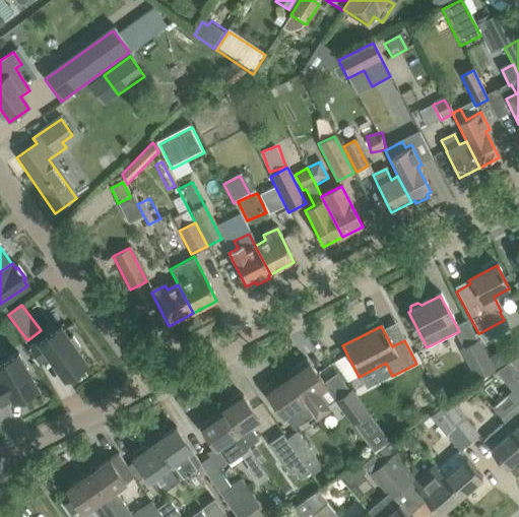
[(69,340),(59,327),(27,349),(37,366),(49,358),(64,380),(69,377),(72,380),(83,372),(81,369),(86,365),(77,351),(80,349),(72,338),(69,340)]
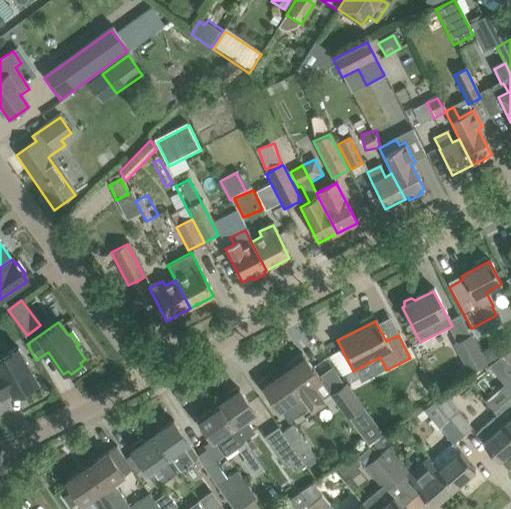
[(468,375),(485,365),(469,337),(453,346),(468,375)]
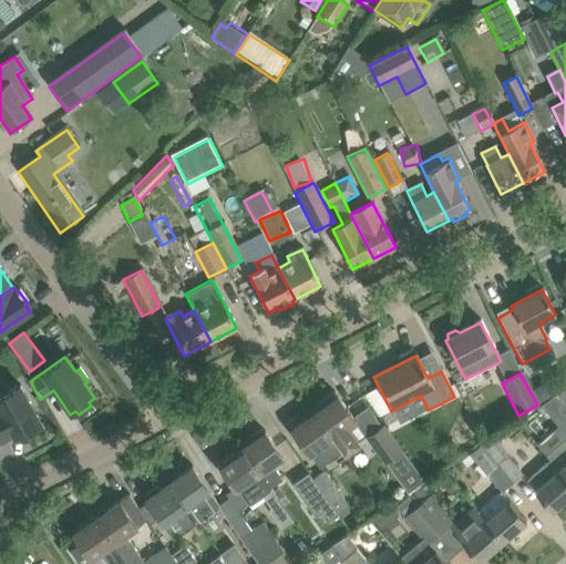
[(40,426),(19,387),(0,396),(0,442),(12,436),(14,440),(24,434),(27,439),(41,431),(39,427),(40,426)]
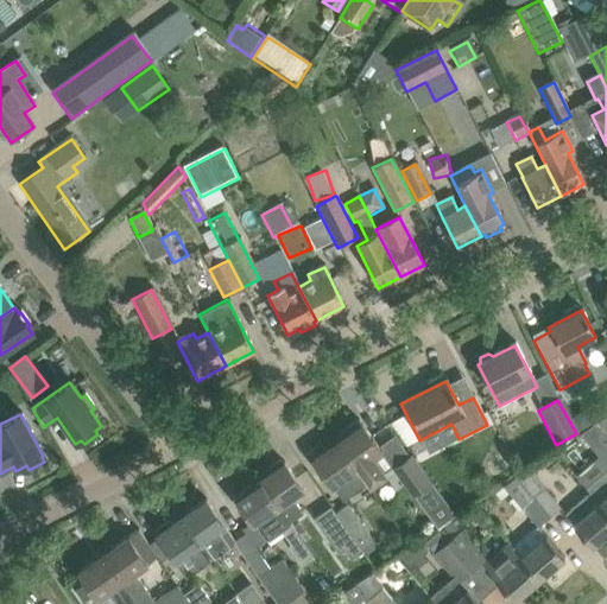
[(606,437),(606,415),(596,425),(606,437)]
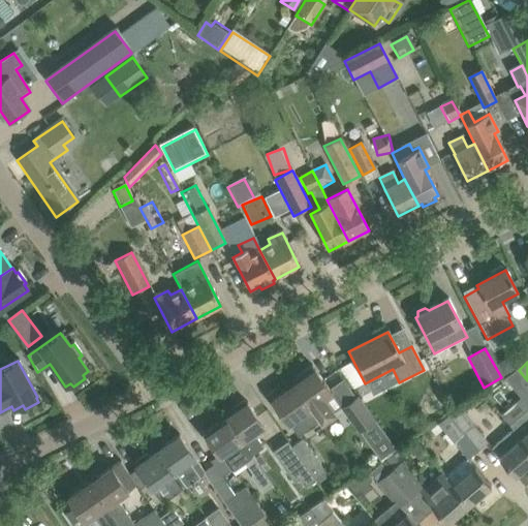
[(292,380),(290,382),(293,387),(319,424),(322,428),(325,426),(331,421),(330,419),(333,415),(339,409),(358,435),(359,434),(374,422),(356,397),(354,399),(346,388),(335,397),(332,393),(330,394),(311,367),(292,380)]
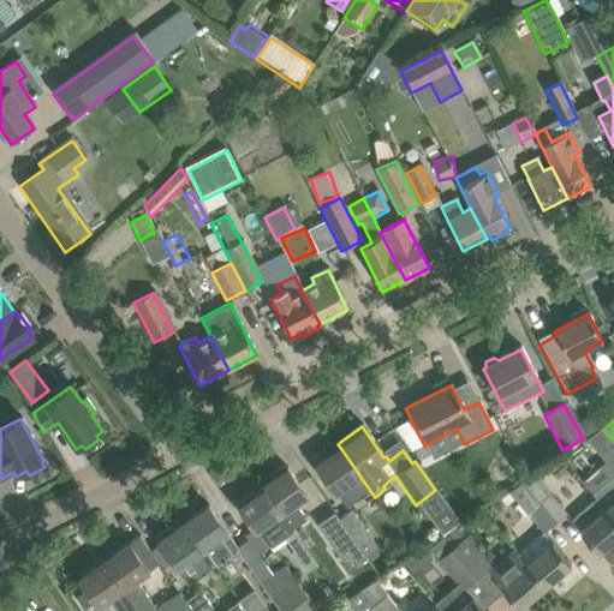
[(613,448),(598,431),(586,442),(613,474),(613,475),(594,493),(597,498),(613,517),(613,448)]
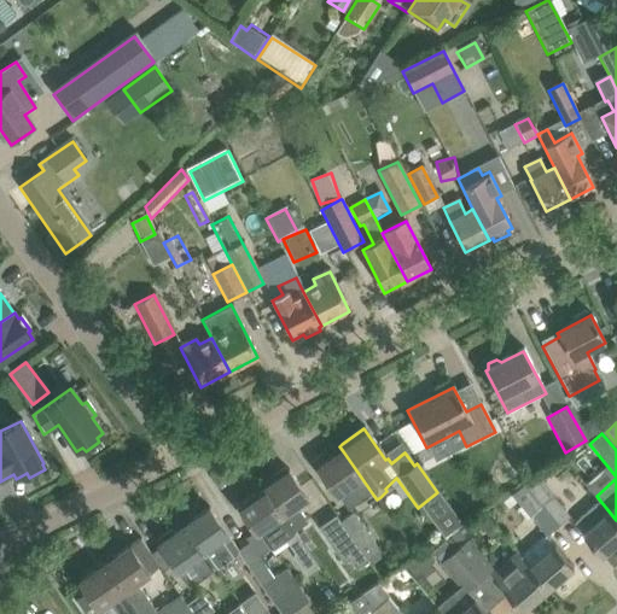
[(343,451),(318,469),(348,513),(373,495),(343,451)]
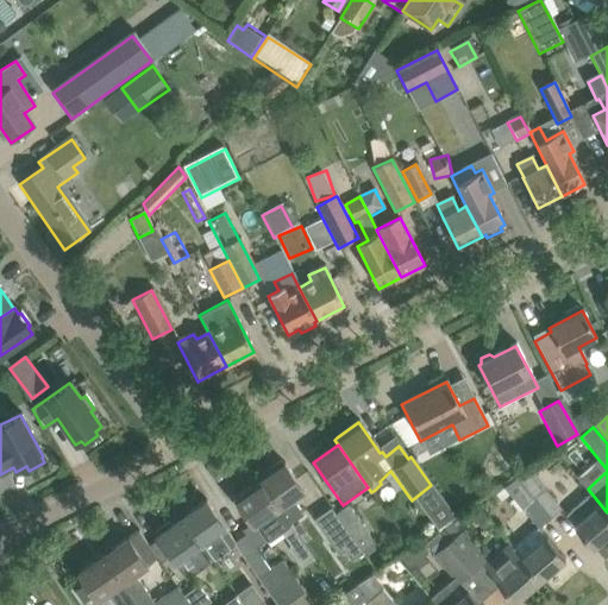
[(301,517),(289,502),(302,492),(284,465),(262,480),(293,523),(301,517)]
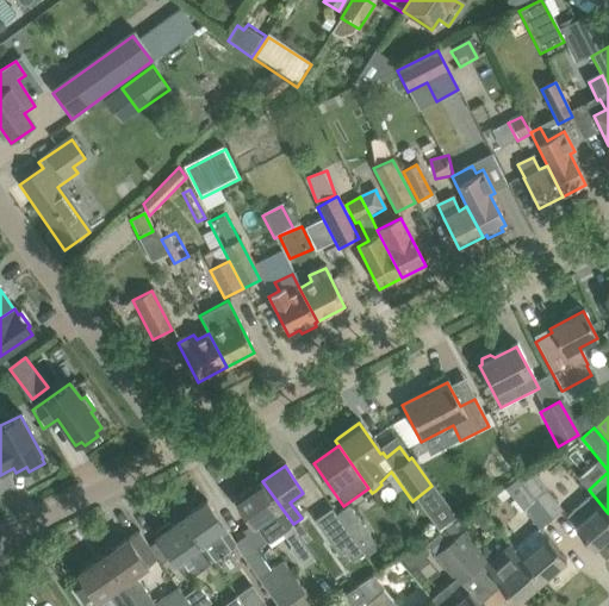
[(553,520),(563,512),(529,470),(519,478),(519,479),(553,520)]
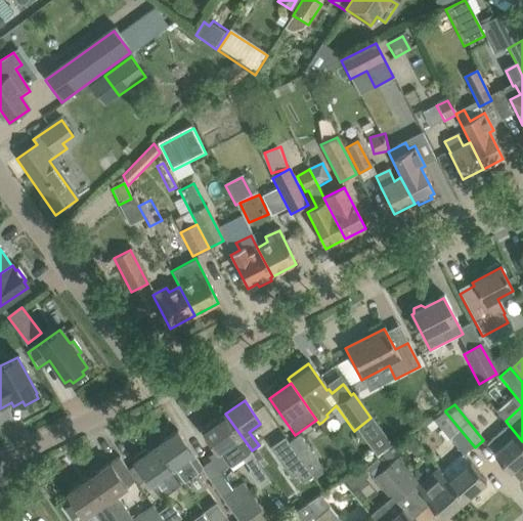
[(464,457),(475,447),(445,411),(433,421),(464,457)]
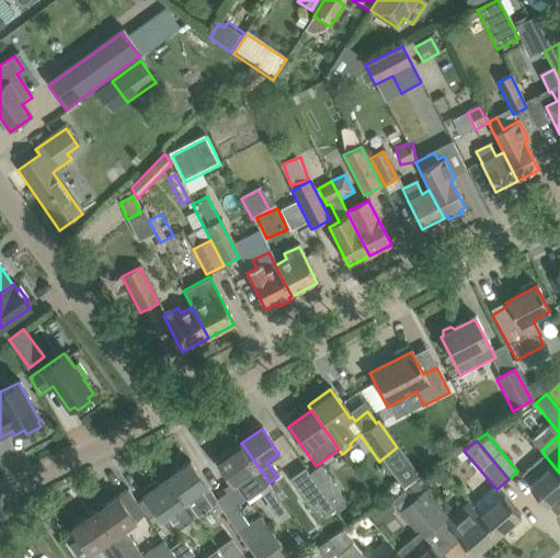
[(239,445),(216,460),(232,484),(233,486),(244,501),(256,492),(265,503),(265,508),(276,523),(287,515),(266,486),(239,445)]
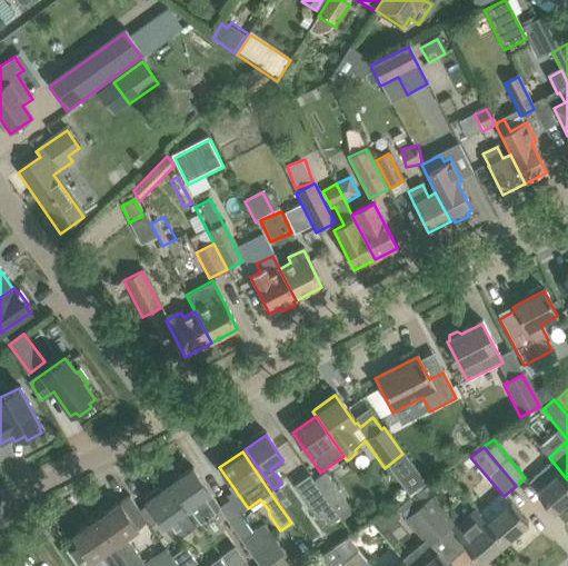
[(567,479),(552,462),(527,484),(554,514),(567,500),(567,479)]
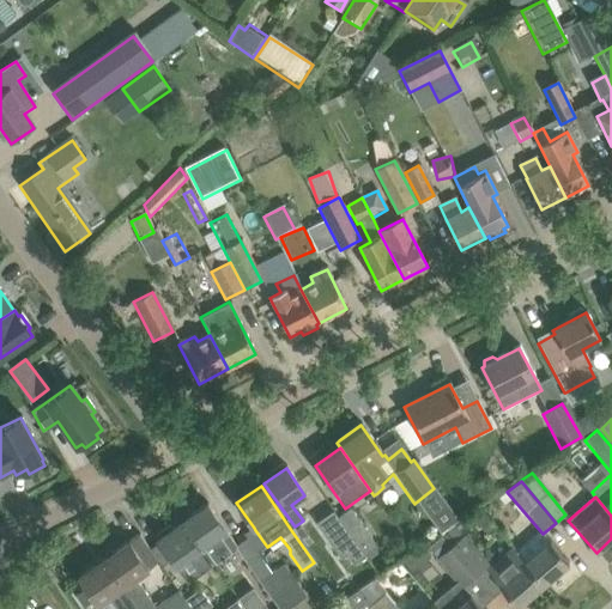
[(187,521),(182,523),(211,565),(216,562),(236,548),(207,506),(187,521)]
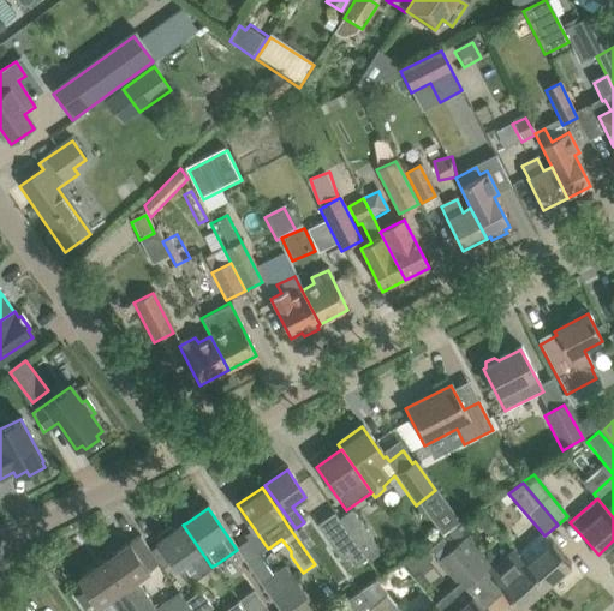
[(370,540),(350,513),(340,520),(359,547),(370,540)]
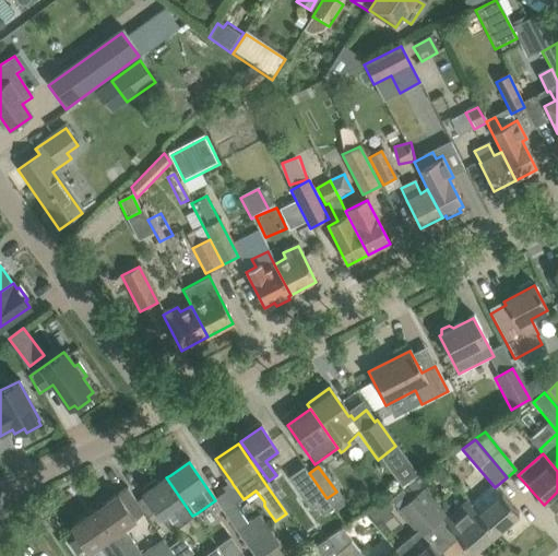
[(327,498),(309,473),(305,468),(288,480),(292,484),(309,510),(313,507),(321,518),(333,508),(327,498)]
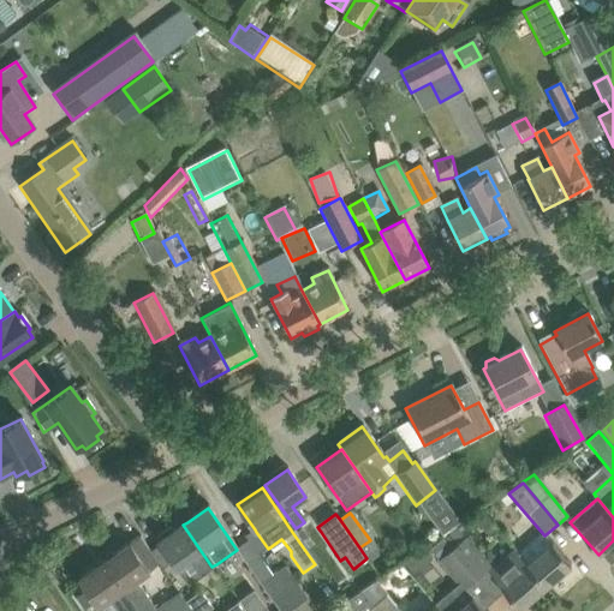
[(160,541),(158,543),(177,570),(188,585),(212,567),(183,525),(172,533),(170,529),(158,538),(160,541)]
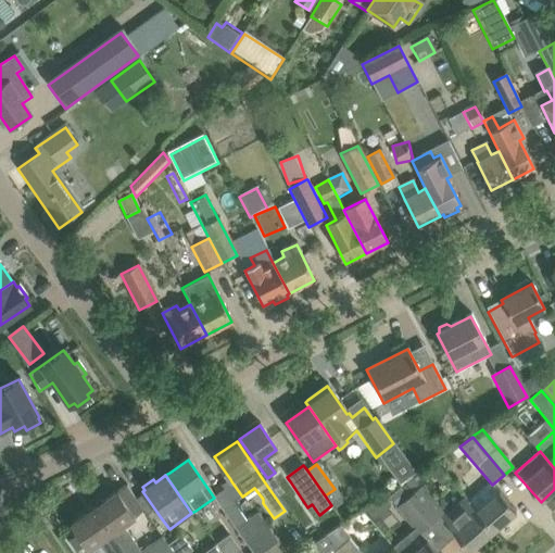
[(499,492),(496,493),(489,485),(467,503),(492,532),(515,512),(499,492)]
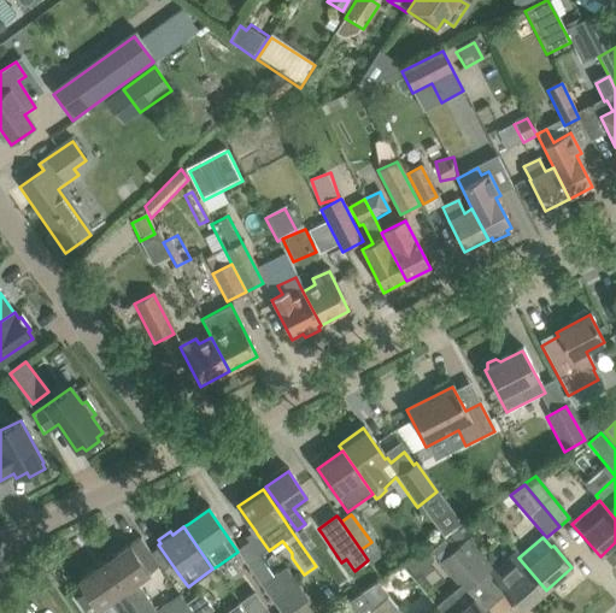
[(109,561),(104,565),(138,612),(189,612),(185,606),(179,596),(156,612),(153,612),(135,584),(159,567),(153,559),(140,540),(109,561)]
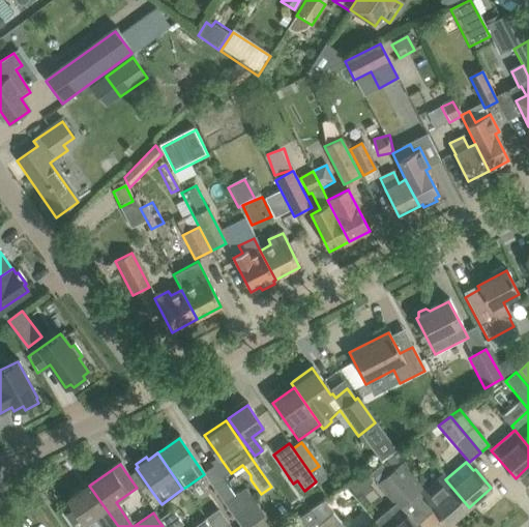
[(401,465),(390,474),(412,500),(419,494),(431,507),(447,526),(469,507),(445,479),(441,474),(422,491),(401,465)]
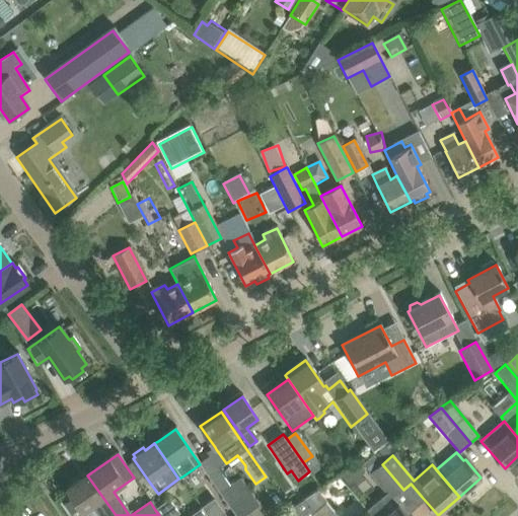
[(386,494),(366,511),(369,515),(405,515),(400,509),(392,499),(403,490),(382,464),(369,474),(386,494)]
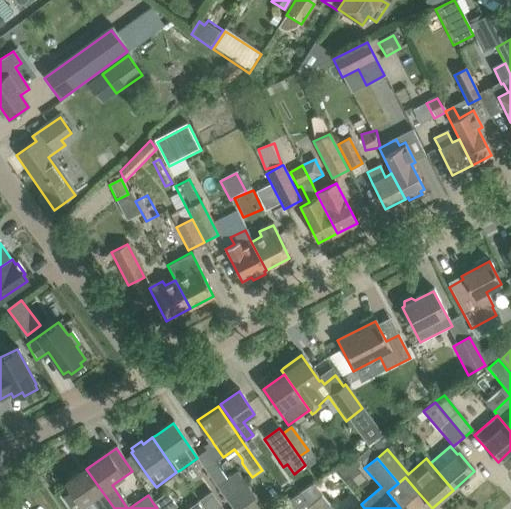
[(114,508),(86,469),(65,484),(81,506),(89,501),(95,508),(114,508)]
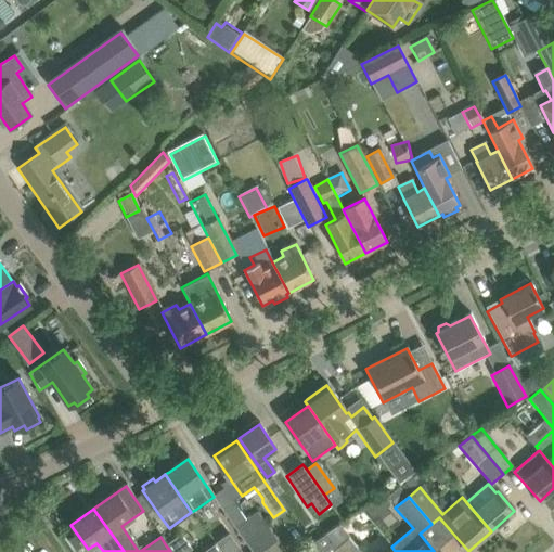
[(237,512),(228,520),(250,551),(265,551),(263,550),(269,547),(248,517),(244,521),(237,512)]
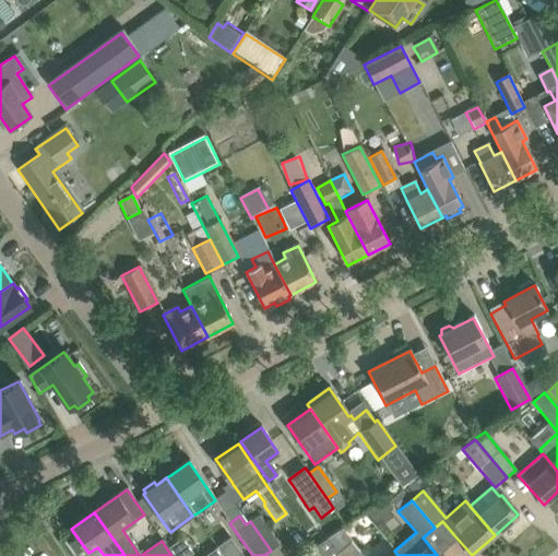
[(250,521),(271,551),(276,545),(257,517),(250,521)]
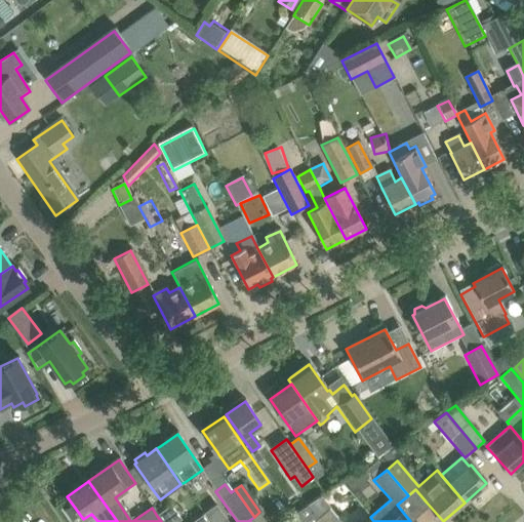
[(338,521),(328,509),(317,519),(319,521),(373,521),(370,517),(364,521),(338,521)]
